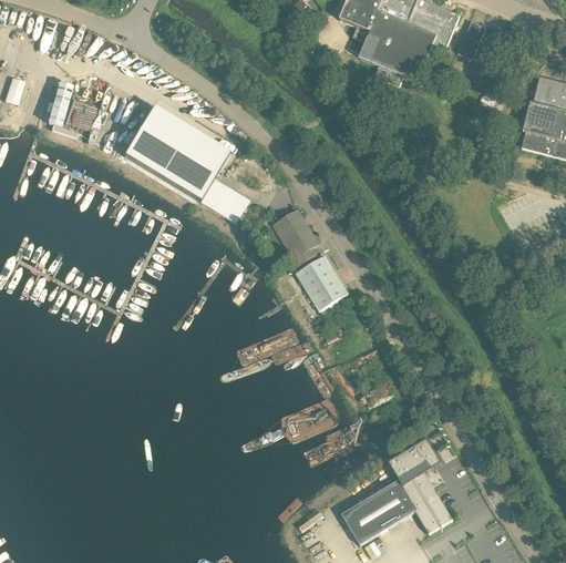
[(421,8),(422,6),(424,0),(392,0),(386,0),(381,11),(378,10),(359,57),(418,81),(434,42),(438,43),(448,19),(421,8)]
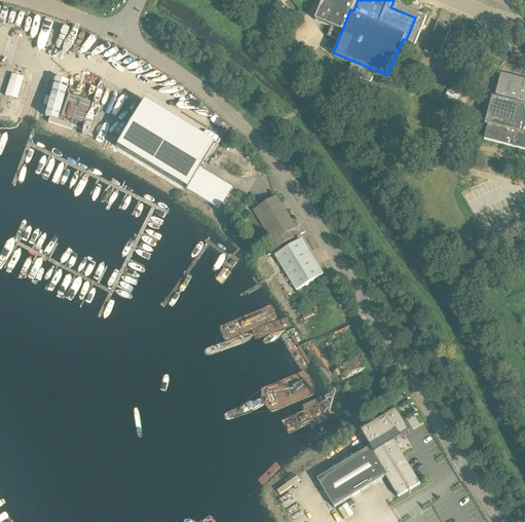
[(456,45),(462,30),(463,28),(454,25),(454,26),(437,19),(424,48),(438,53),(439,52),(452,58),(457,46),(456,45)]
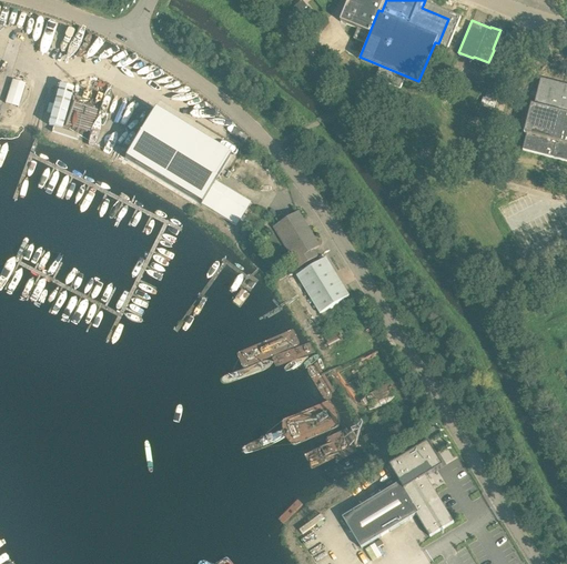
[(525,144),(566,157),(566,79),(546,73),(525,144)]
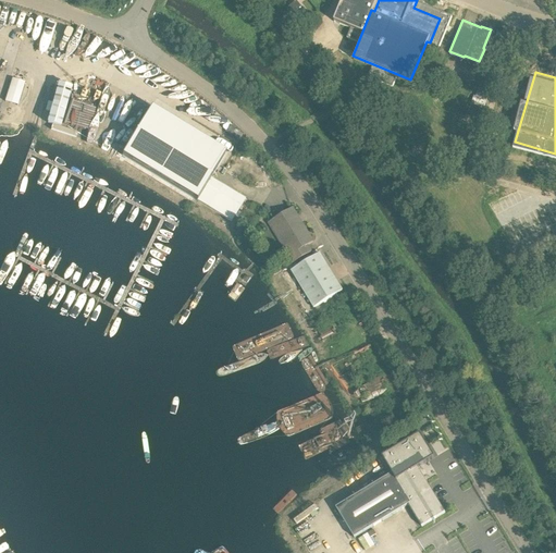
[(4,98),(17,101),(25,78),(11,74),(4,98)]
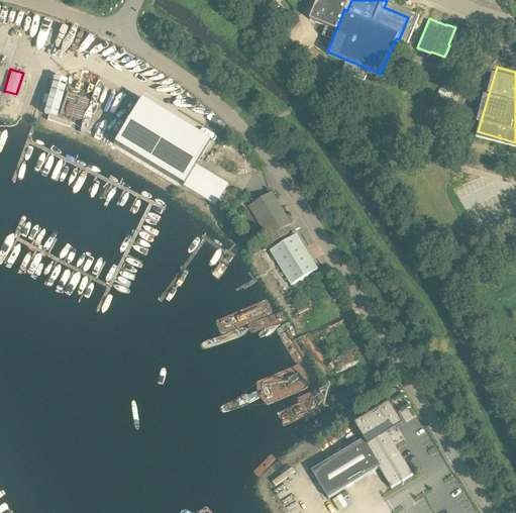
[(40,112),(55,116),(65,77),(52,73),(40,112)]
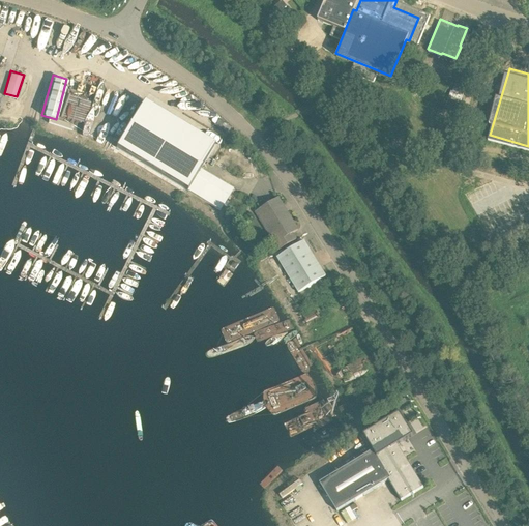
[(57,119),(80,126),(89,99),(66,91),(57,119)]
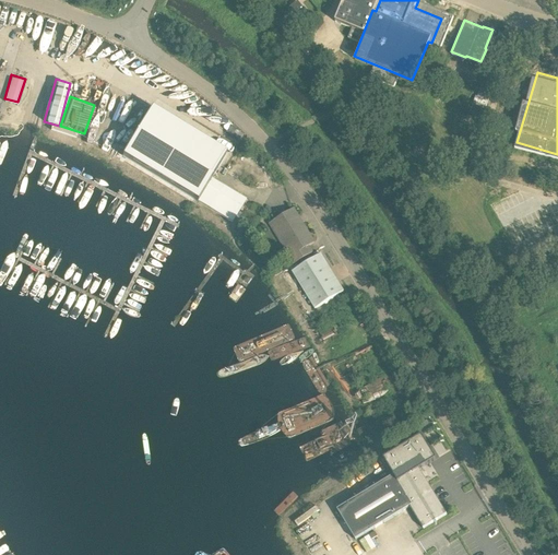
[(223,152),(151,108),(125,155),(193,199),(223,152)]
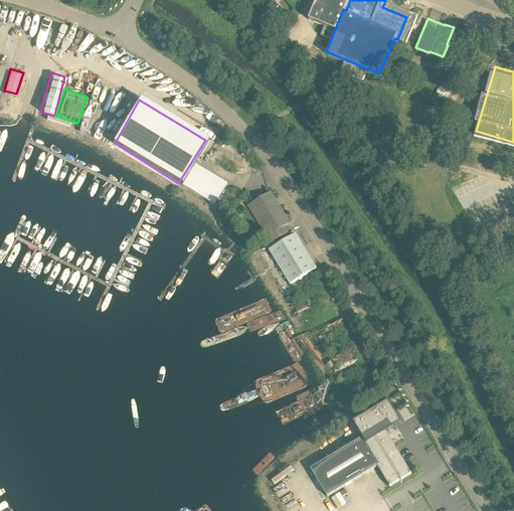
[(194,161),(181,182),(213,201),(225,181),(194,161)]
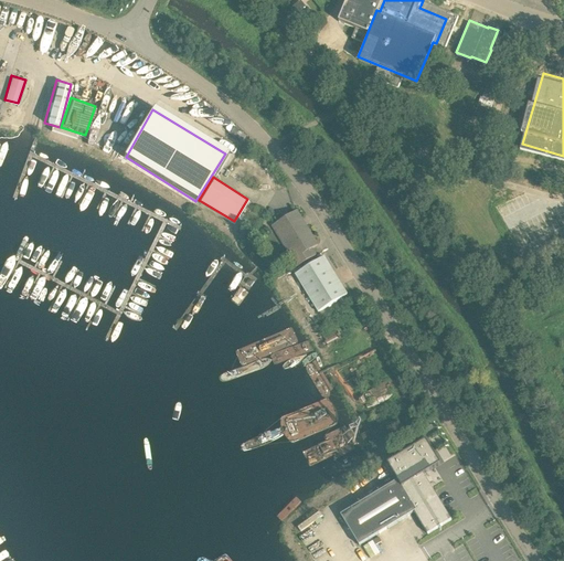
[(316,242),(296,208),(270,223),(296,264),(315,252),(310,245),(316,242)]
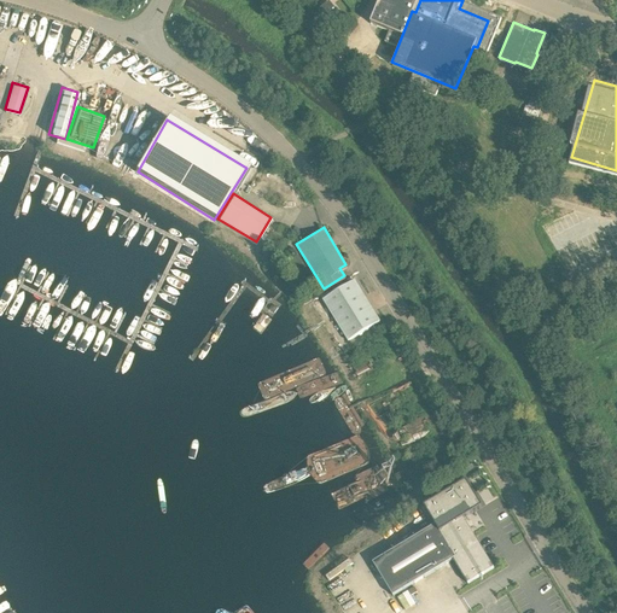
[(354,276),(329,293),(322,297),(348,338),(353,334),(379,317),(354,276)]
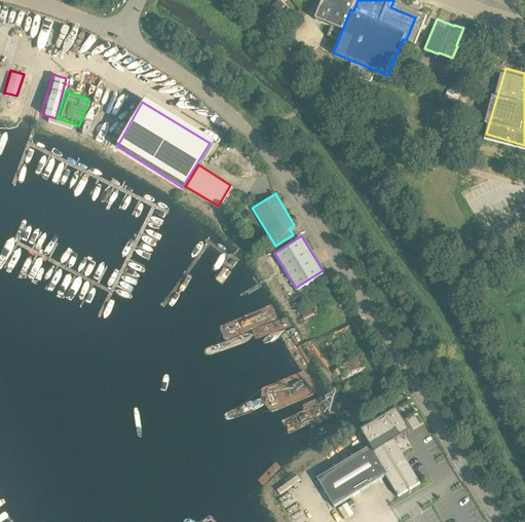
[(347,367),(369,356),(365,348),(343,360),(347,367)]
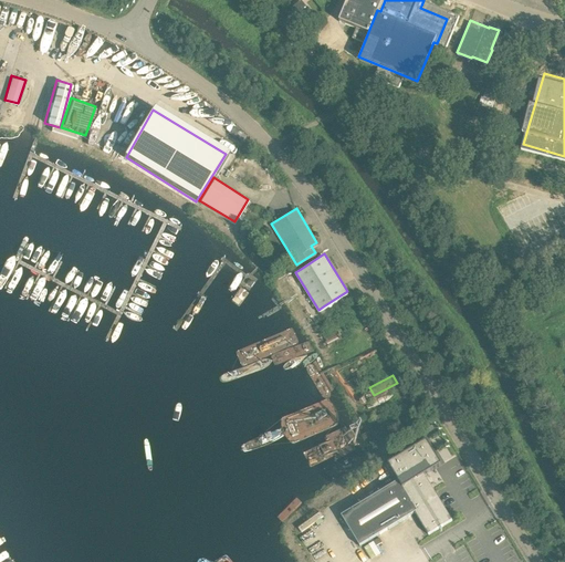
[(430,481),(424,472),(441,461),(428,437),(388,460),(398,478),(341,512),(359,543),(415,509),(428,531),(451,517),(430,481)]
